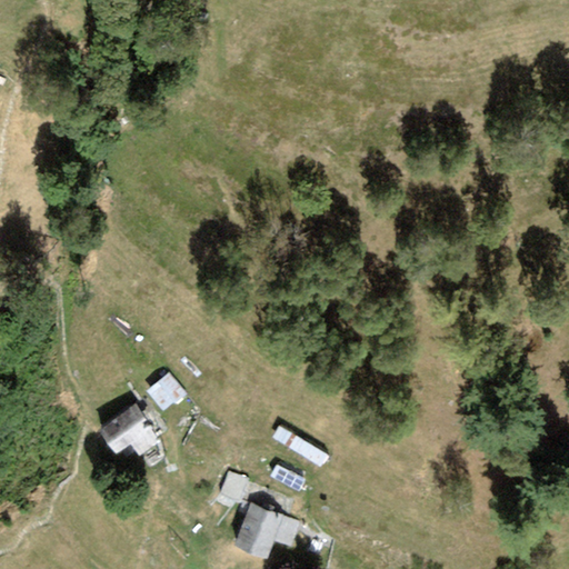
[(163,413),(186,395),(168,372),(145,391),(163,413)]
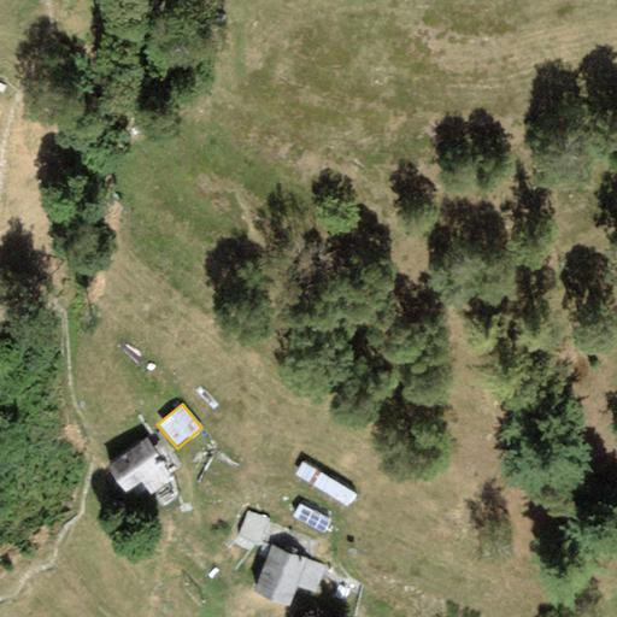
[(146,441),(106,468),(124,494),(141,482),(151,495),(172,480),(146,441)]
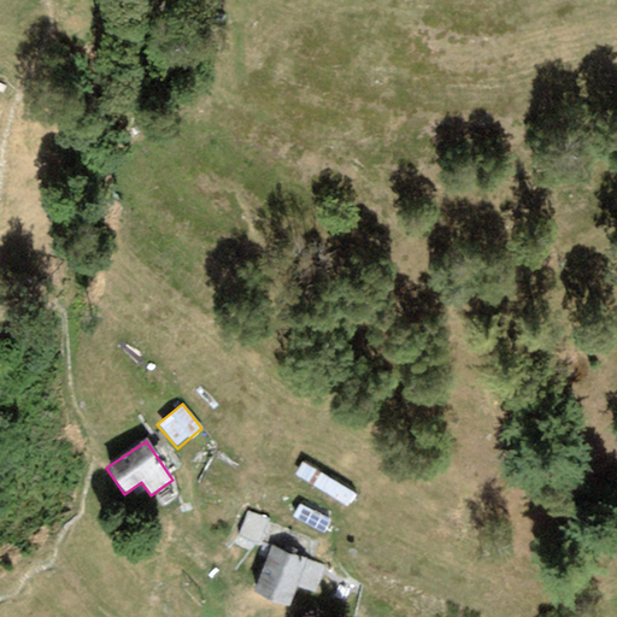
[(347,510),(357,494),(304,460),(294,475),(347,510)]
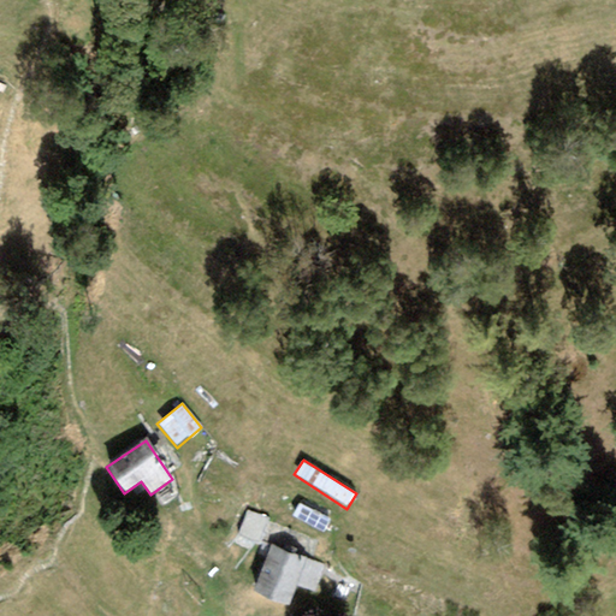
[(323,533),(330,520),(300,503),(292,515),(323,533)]
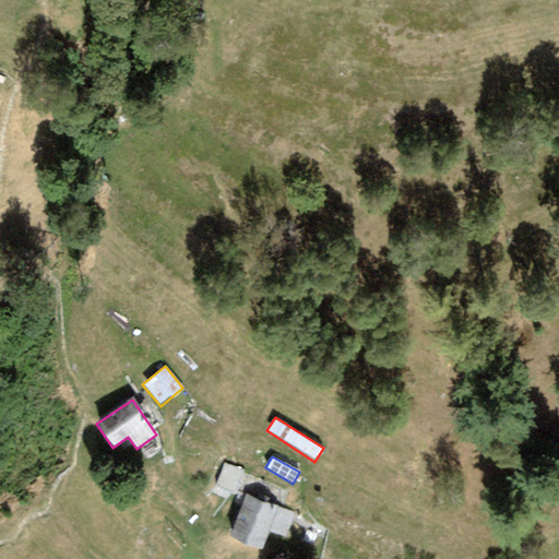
[(242,471),(224,463),(215,486),(233,494),(242,471)]
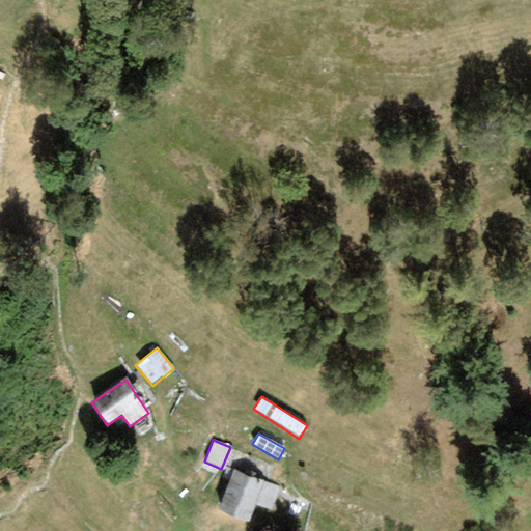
[(218,509),(247,521),(254,504),(271,510),(279,488),(262,482),(233,471),(218,509)]
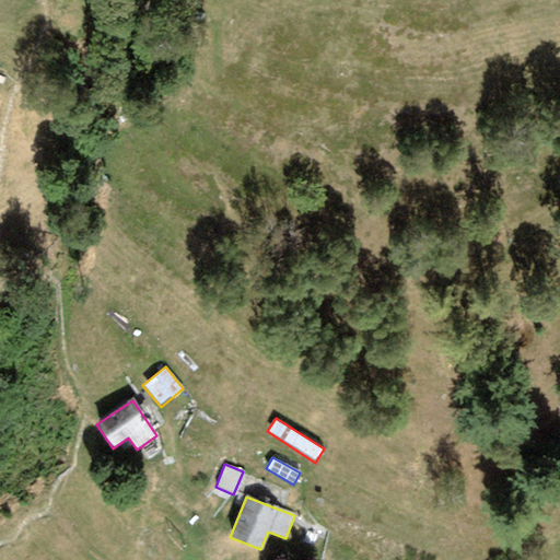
All buildings are outlined.
